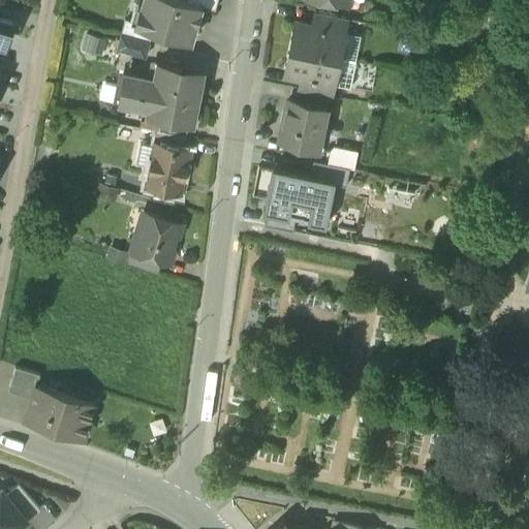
[(186,0),(142,0),(141,5),(144,5),(137,25),(152,29),(190,40),(200,5),(201,4),(186,0)]
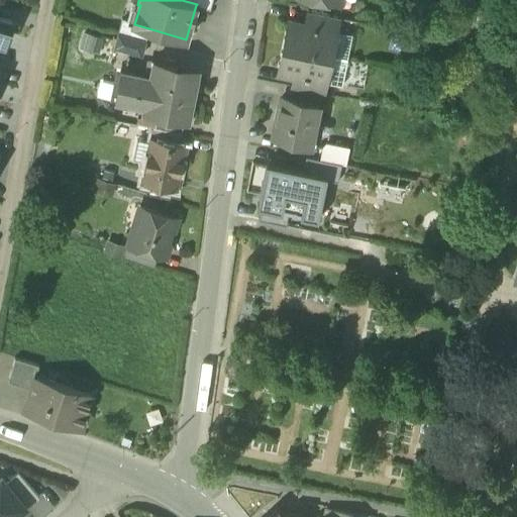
[(212,0),(182,0),(197,4),(196,5),(209,9),(212,0)]
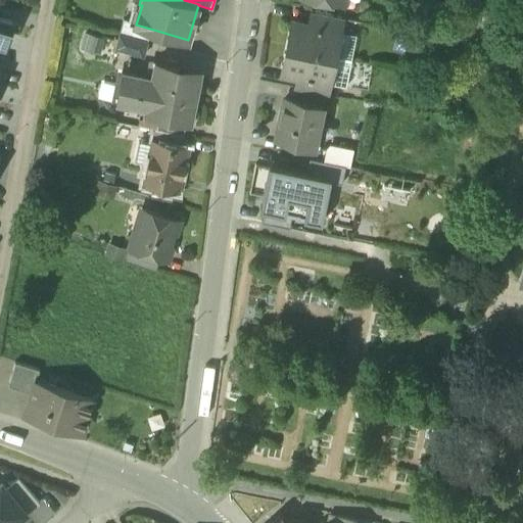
[(132,21),(132,24),(136,25),(142,5),(139,5),(138,4),(132,21)]
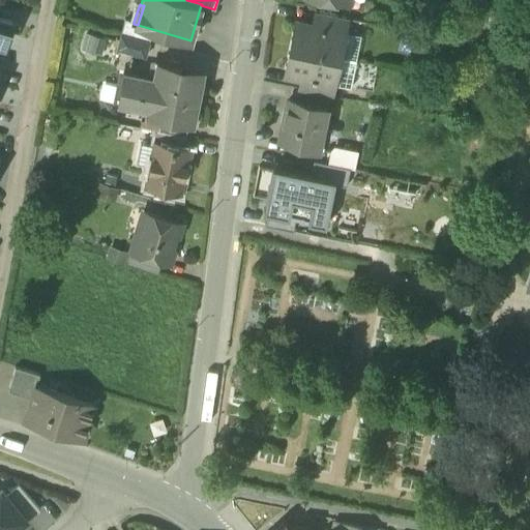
[(346,18),(316,11),(314,24),(314,25),(344,31),(346,18)]
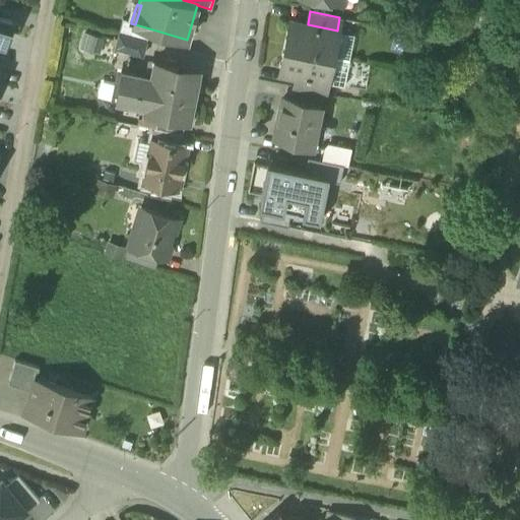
[(0,44),(5,46),(12,22),(0,18),(0,44)]
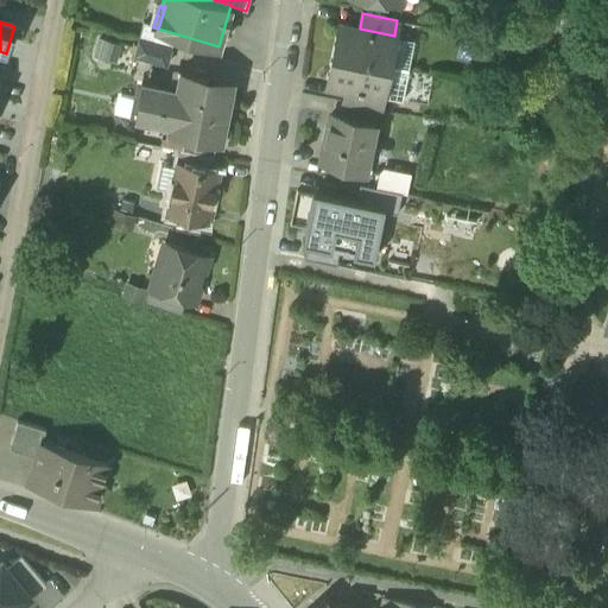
[(158,29),(153,27),(153,25),(144,23),(139,39),(171,49),(175,33),(158,29)]
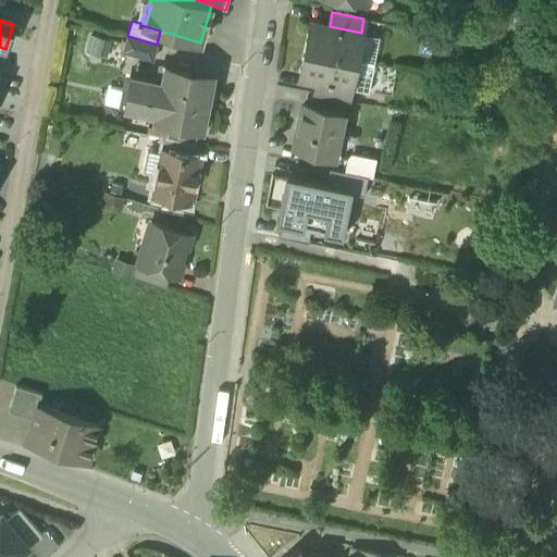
[(361,33),(330,26),(330,25),(311,22),(306,50),(356,60),(361,33)]
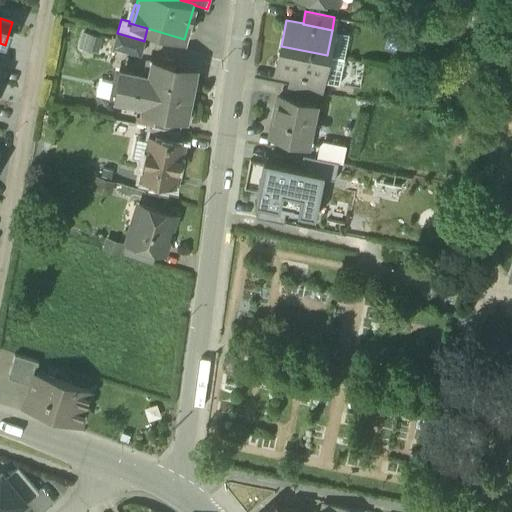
[(85,31),(83,47),(103,50),(105,34),(85,31)]
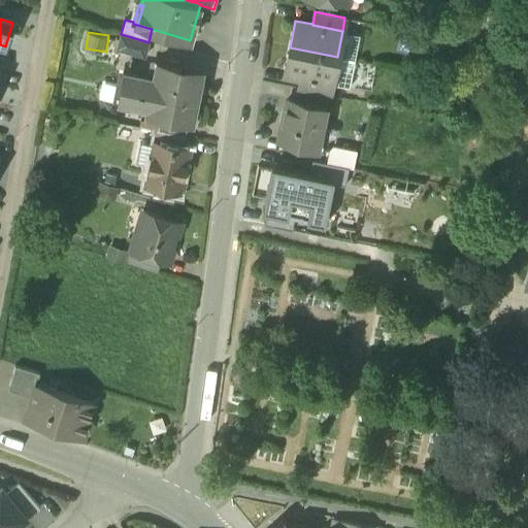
[(149,42),(121,34),(117,50),(144,57),(149,42)]
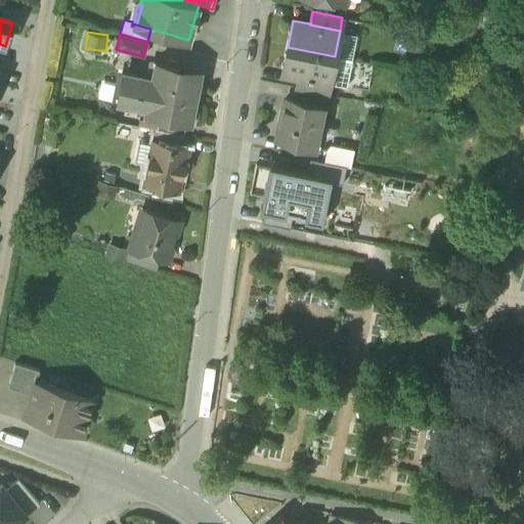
[(335,56),(288,47),(281,73),(299,77),(299,76),(330,82),(335,56)]
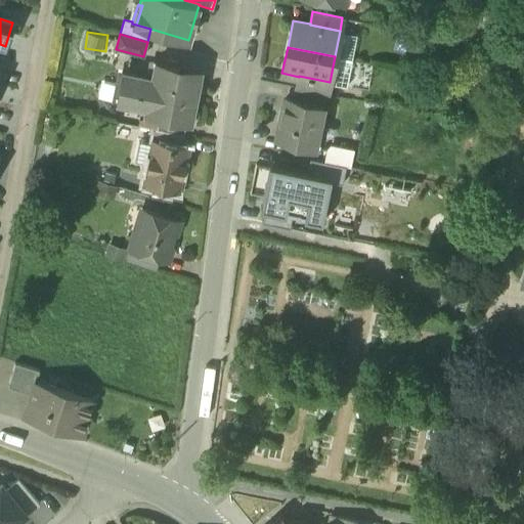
[(179,66),(156,61),(153,78),(123,72),(117,102),(146,107),(145,115),(186,123),(190,123),(200,75),(178,71),(179,66)]
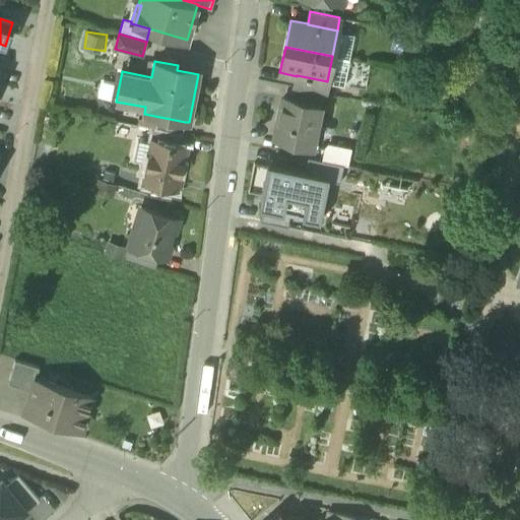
[(327,81),(297,75),(297,76),(295,88),(324,94),(327,81)]
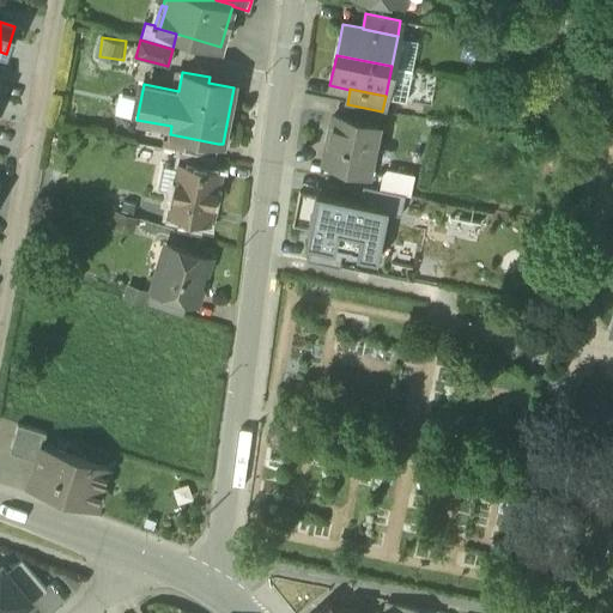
[(377,125),(332,116),(323,163),(368,171),(377,125)]
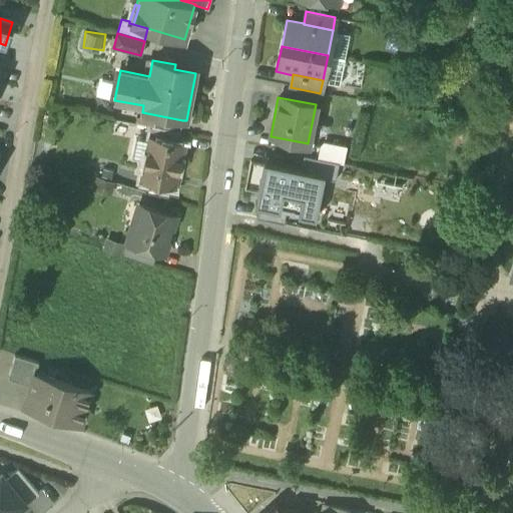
[(182,120),(155,115),(153,127),(154,127),(180,132),(182,120)]
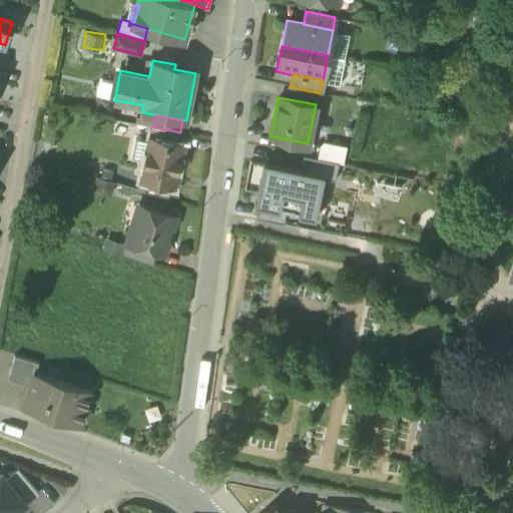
[(180,132),(154,127),(151,139),(178,144),(180,132)]
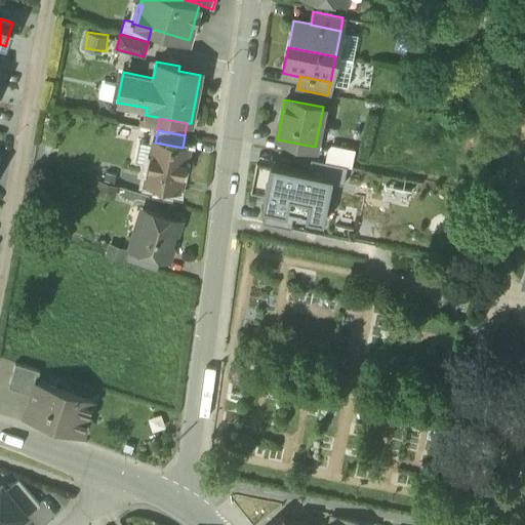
[(155,143),(154,142),(146,182),(161,185),(160,187),(177,190),(186,149),(183,148),(155,143)]
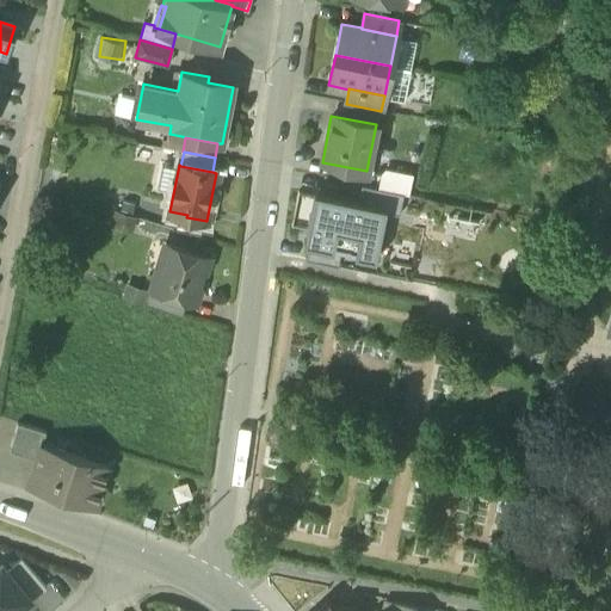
[(413,174),(384,168),(381,173),(377,189),(402,193),(408,195),(413,174)]
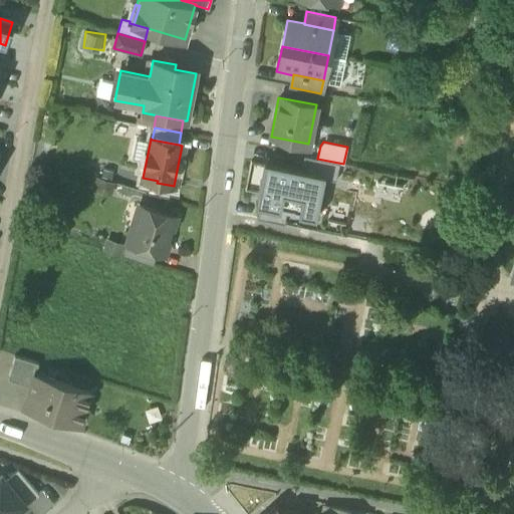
[(317,159),(304,156),(301,169),(325,174),(324,178),(335,180),(338,163),(317,159)]
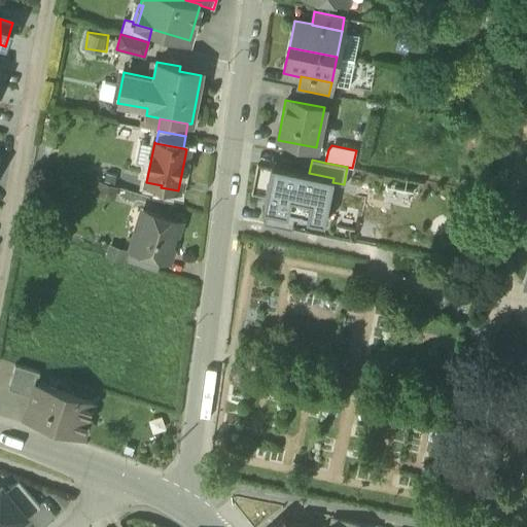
[(332,182),(334,178),(309,173),(271,165),(264,202),(289,208),(287,215),(293,217),(324,223),(332,182)]
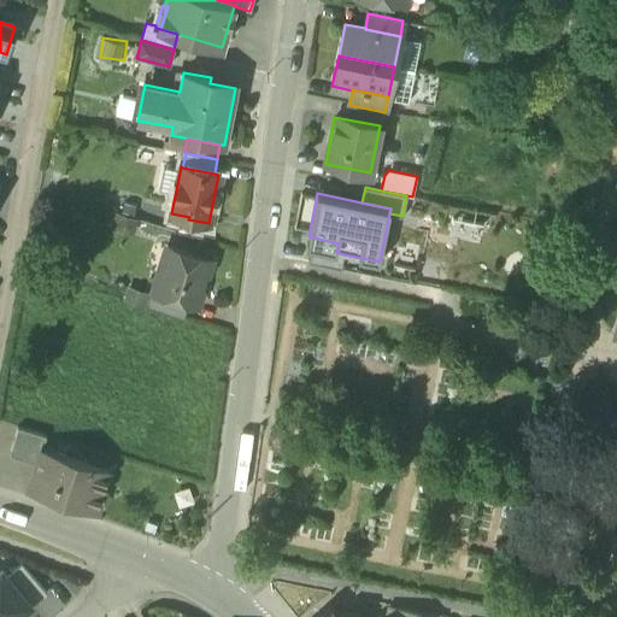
[(336,252),(311,247),(309,262),(341,269),(344,254),(336,252)]
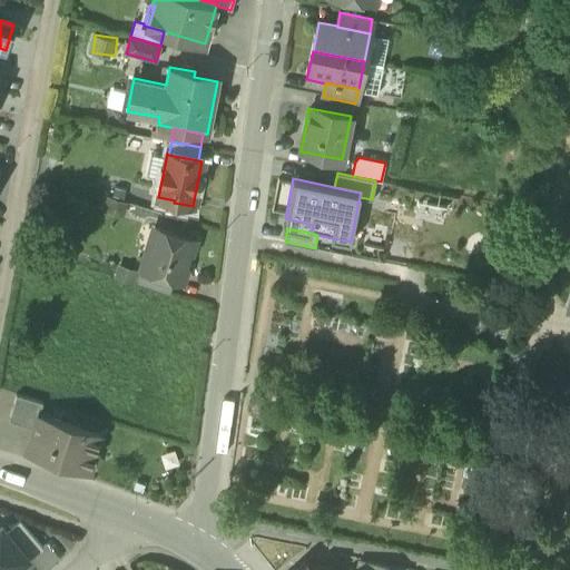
[(194,241),(159,229),(155,245),(149,247),(143,269),(174,279),(182,282),(194,241)]
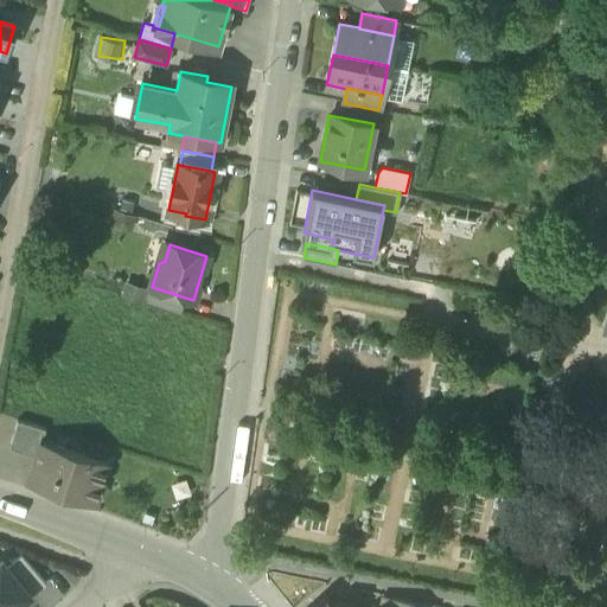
[(185,298),(152,287),(146,288),(142,301),(180,313),(185,298)]
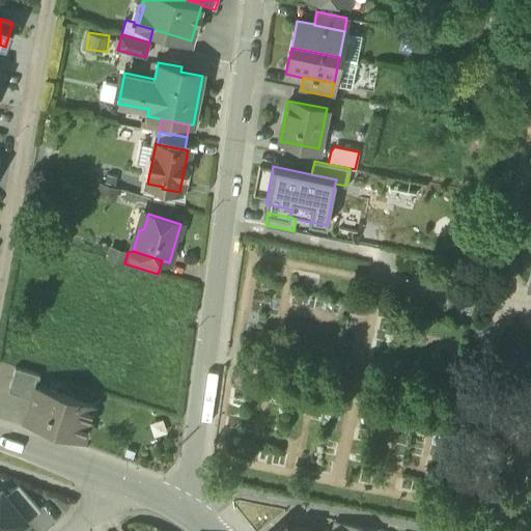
[(39,375),(15,368),(7,392),(31,399),(34,387),(35,387),(39,375)]
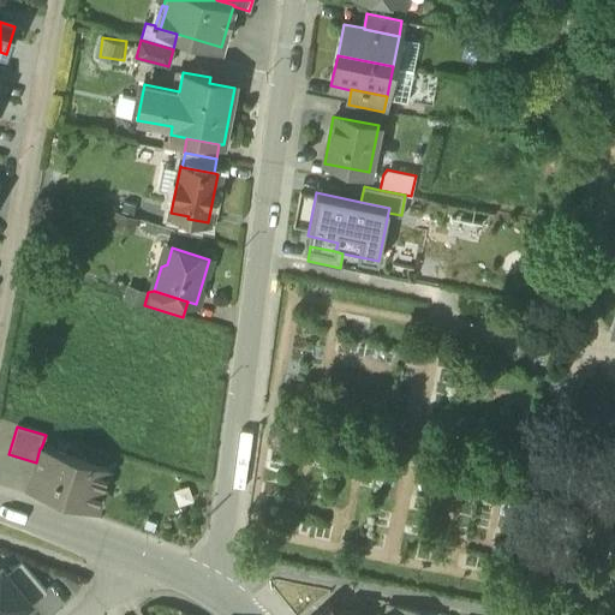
[(41,448),(40,448),(36,463),(34,467),(41,470),(35,487),(53,493),(55,496),(69,501),(73,499),(97,506),(108,470),(41,448)]
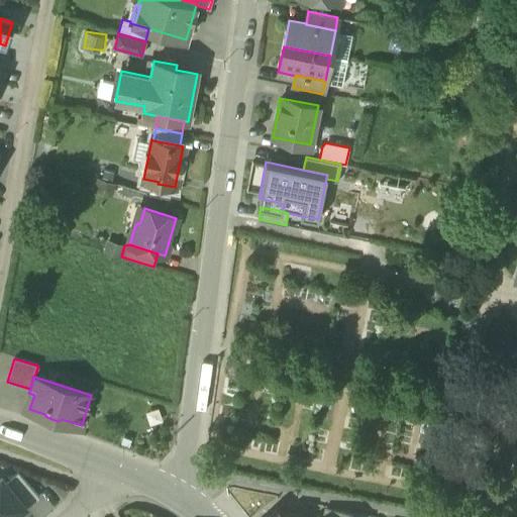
[(19,475),(7,485),(25,507),(38,497),(19,475)]
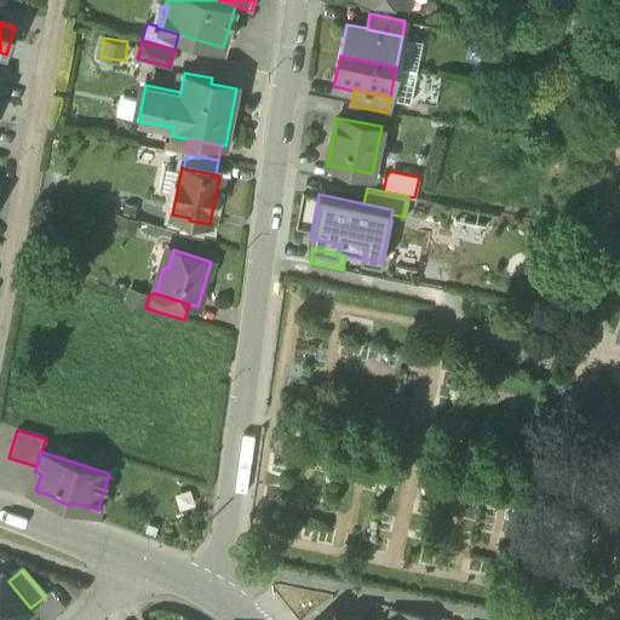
[(0,574),(0,619),(16,619),(30,608),(9,581),(1,574),(0,574)]
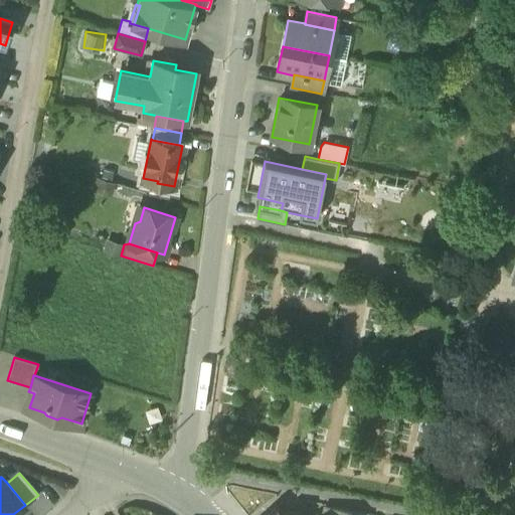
[(283,514),(275,506),(264,514),(325,514),(322,514),(321,514),(291,514),(288,510),(283,514)]
